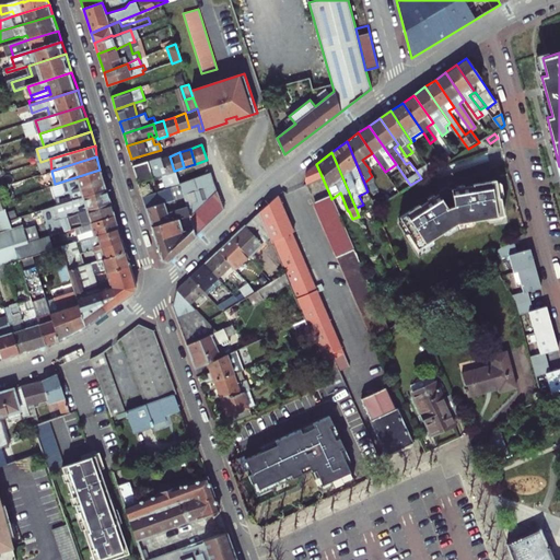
[(148,161),(153,177),(161,175),(174,171),(170,156),(161,159),(160,158),(148,161)]
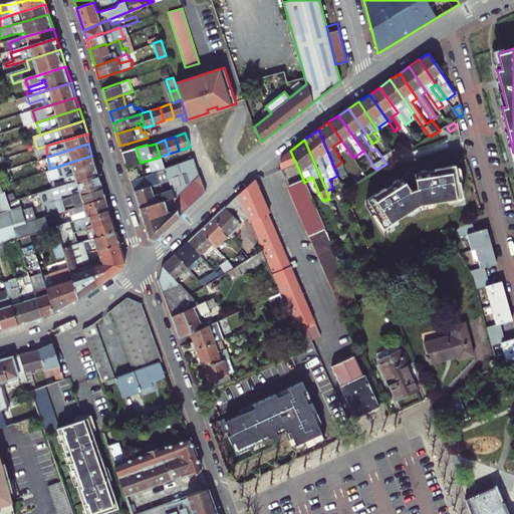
[(122,152),(126,168),(141,163),(136,148),(122,152)]
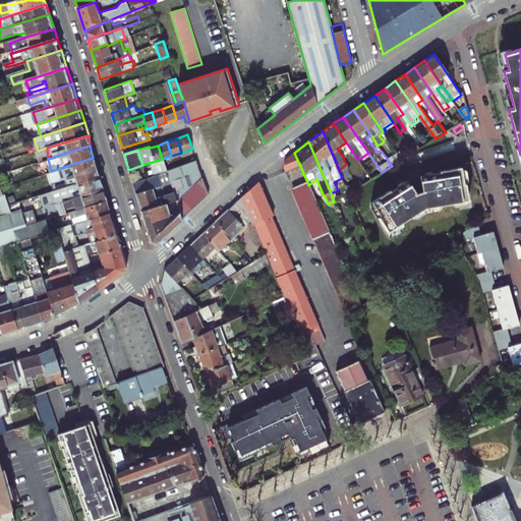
[(392,166),(405,158),(400,152),(388,160),(392,166)]
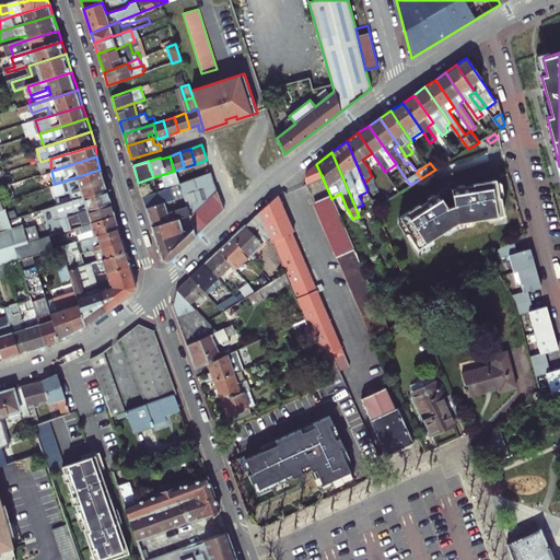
[(306,184),(322,176),(316,164),(307,171),(304,179),(306,184)]
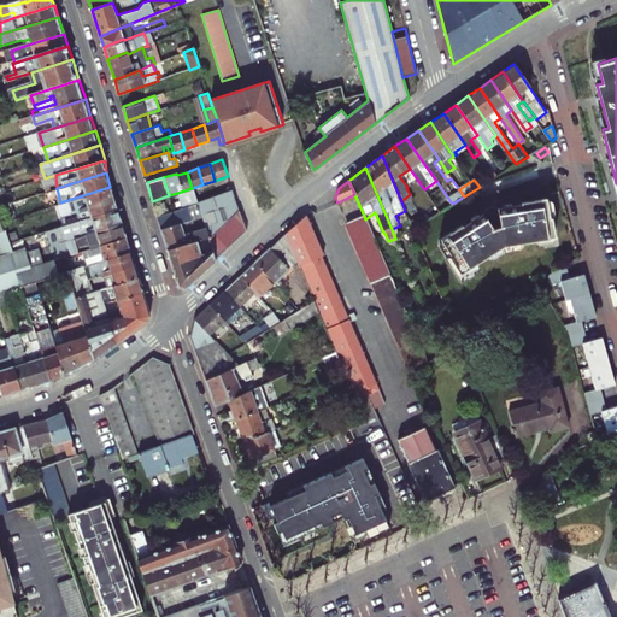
[(110,187),(60,203),(68,223),(117,209),(110,187)]
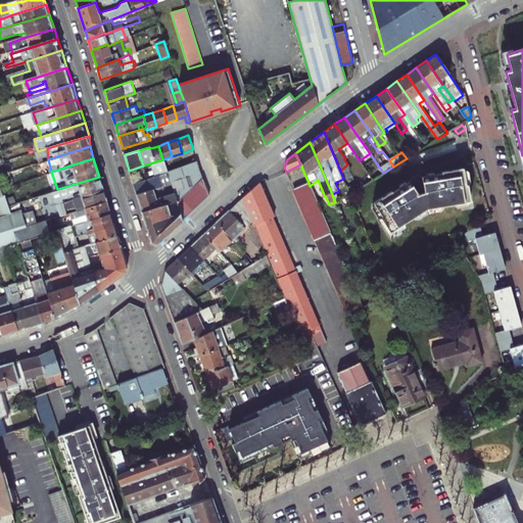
[(150,163),(154,176),(158,174),(168,171),(163,159),(162,159),(150,163)]
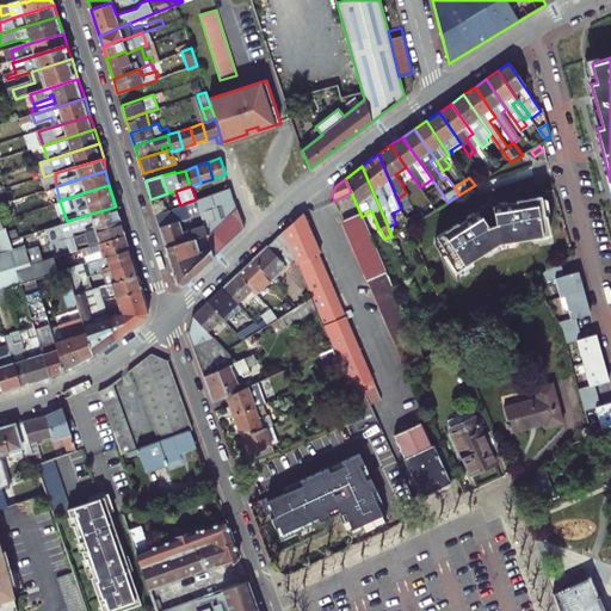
[(205,234),(213,258),(245,228),(229,187),(196,199),(199,211),(204,228),(205,234)]
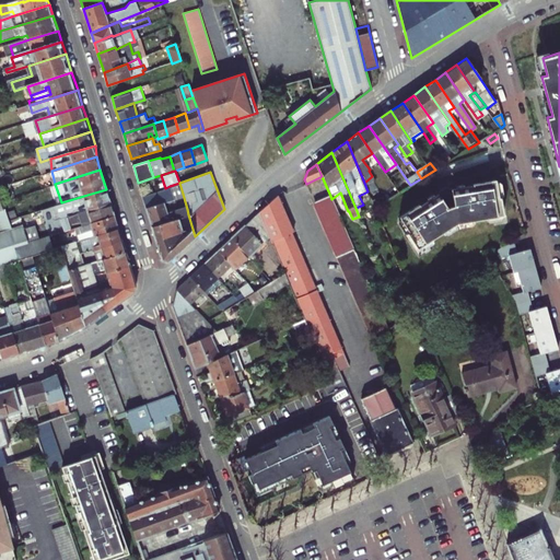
[(418,248),(433,240),(443,233),(458,224),(473,221),(486,219),(503,216),(504,216),(501,198),(499,198),(497,183),(497,181),(473,185),(474,186),(463,188),(456,189),(452,189),(450,188),(447,188),(445,188),(444,188),(442,189),(441,191),(440,193),(439,195),(434,198),(429,201),(420,206),(420,205),(399,218),(401,220),(410,234),(408,235),(417,249),(418,248)]
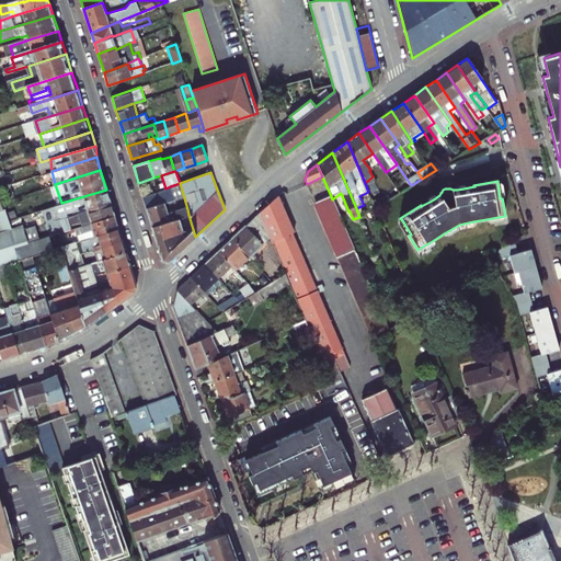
[(170,186),(173,197),(183,194),(180,183),(170,186)]
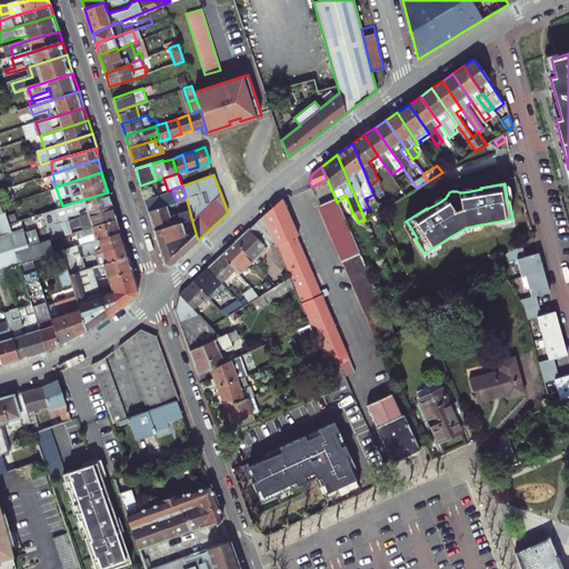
[(145,198),(148,211),(167,206),(177,203),(176,200),(172,189),(168,191),(145,198)]
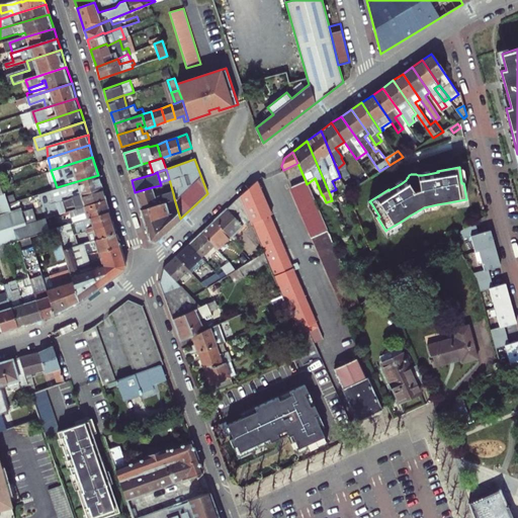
[(347,193),(370,178),(365,172),(344,186),(347,193)]
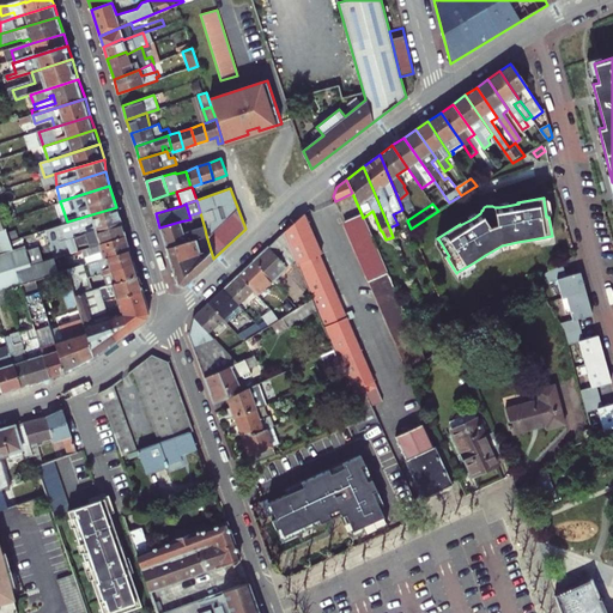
[(67,222),(61,224),(66,237),(72,236),(121,222),(116,207),(67,222)]
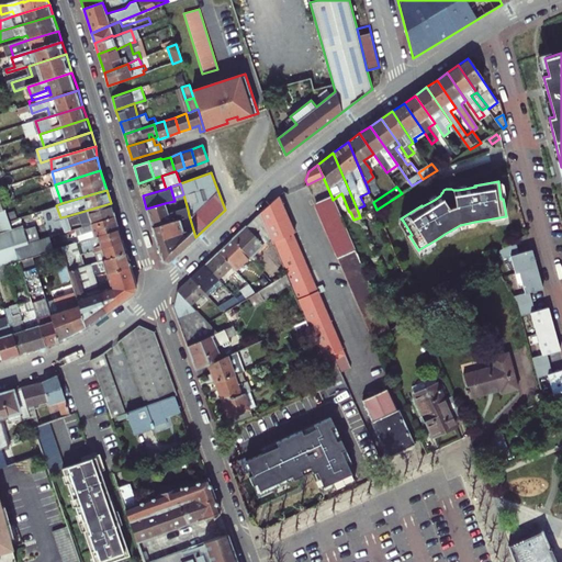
[(295,234),(279,197),(260,213),(268,233),(284,271),(285,274),(290,283),(306,321),(310,329),(314,340),(322,359),(325,366),(335,360),(343,356),(292,235),(295,234)]
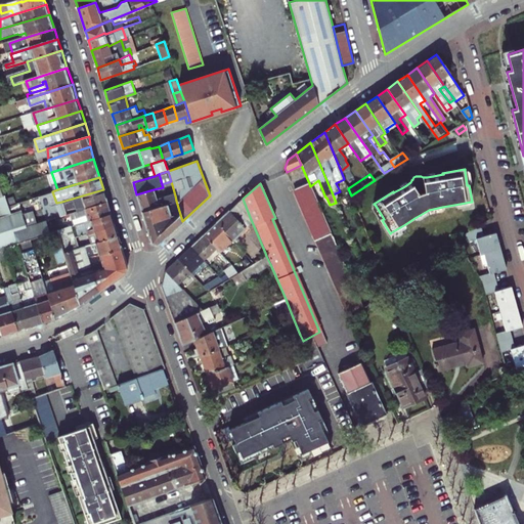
[(363,308),(310,186),(309,183),(294,189),(349,316),(363,308)]
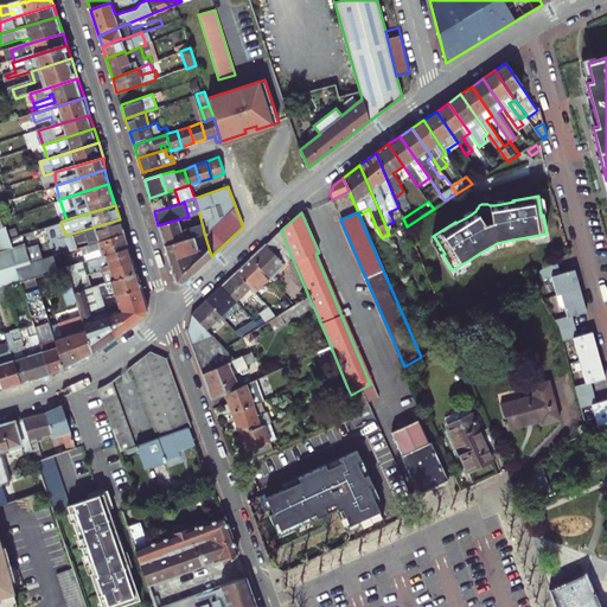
[(75,248),(82,246),(125,232),(120,219),(71,234),(75,248)]
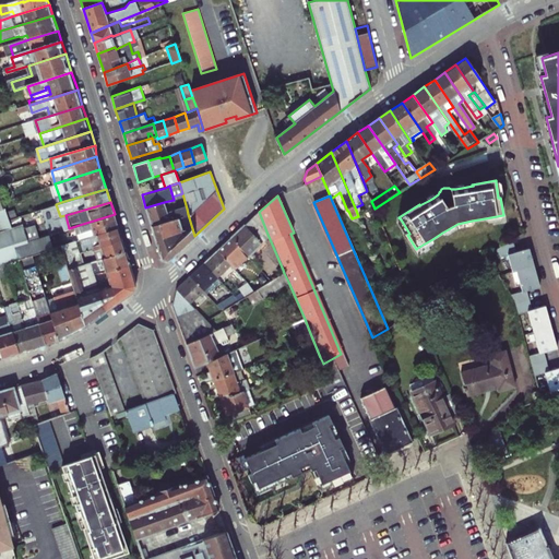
[(167,214),(164,202),(145,207),(151,226),(188,214),(187,209),(167,214)]
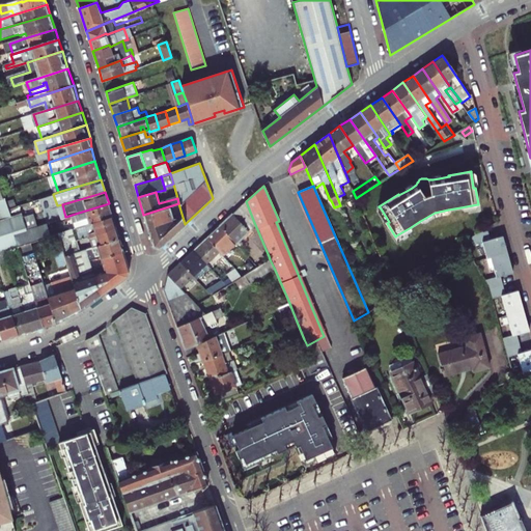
[(53,196),(35,201),(37,207),(55,201),(53,196)]
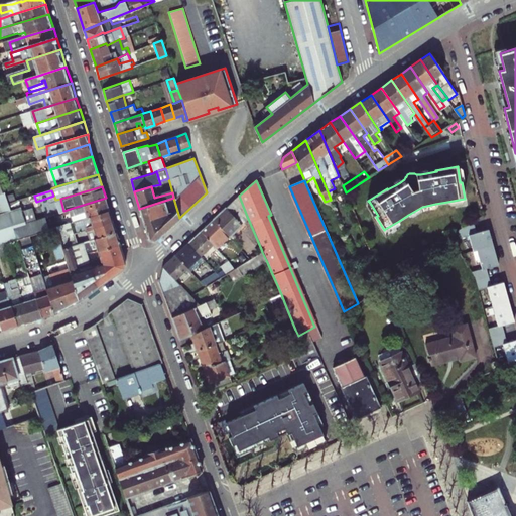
[(8,195),(0,196),(0,245),(8,242),(20,239),(52,229),(48,217),(38,220),(28,223),(24,212),(22,207),(12,210),(10,203),(8,195)]
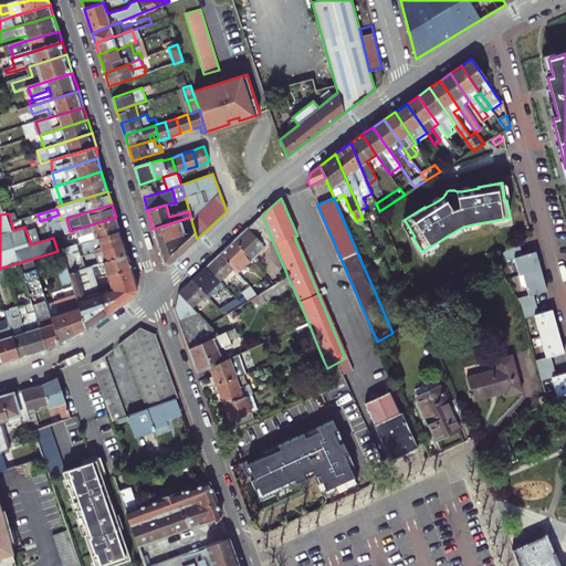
[(262,215),(234,240),(252,259),(265,245),(262,242),(270,234),(262,215)]
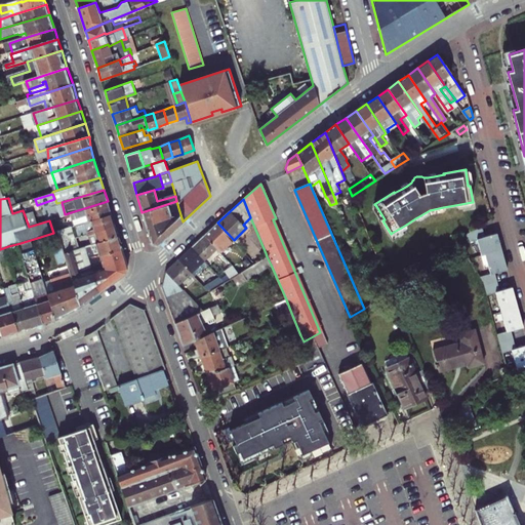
[(30,200),(10,206),(12,213),(23,210),(25,215),(33,212),(30,200)]
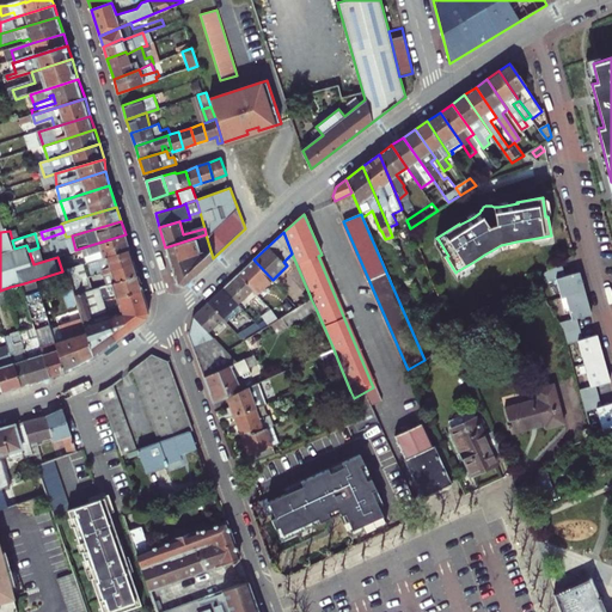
[(98,258),(129,249),(126,234),(83,248),(87,262),(98,258)]
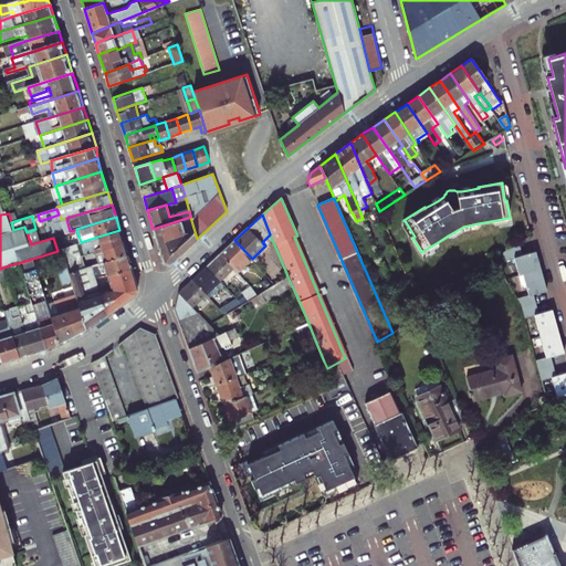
[(190,217),(153,229),(164,262),(169,264),(197,239),(190,217)]
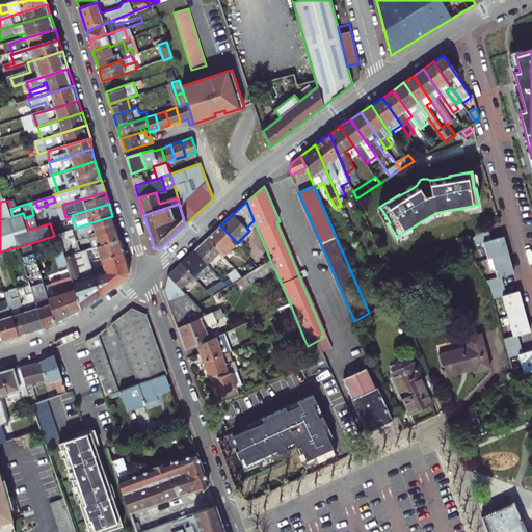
[(390,222),(381,209),(379,210),(378,213),(384,222),(388,223),(390,222)]
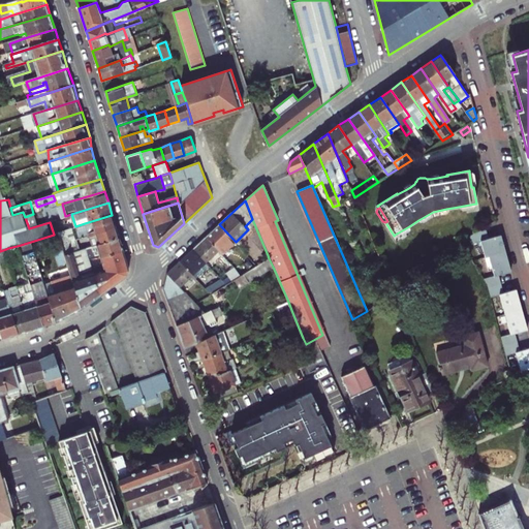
[(433,212),(418,220),(419,223),(422,223),(434,216),(445,214),(446,212),(446,209),(433,212)]
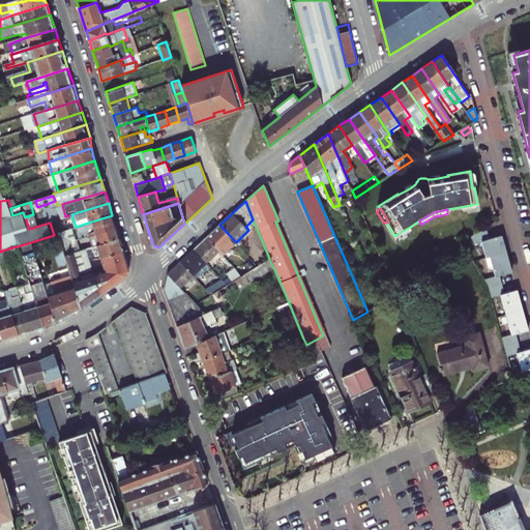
[(33,214),(25,217),(29,229),(39,226),(35,214),(33,214)]
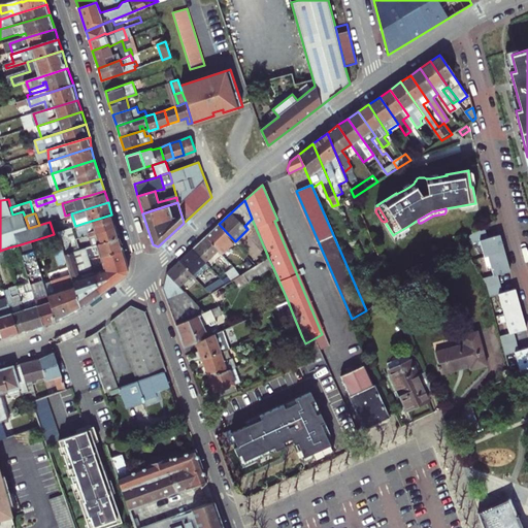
[(116,225),(111,215),(85,223),(86,228),(76,231),(78,237),(116,225)]
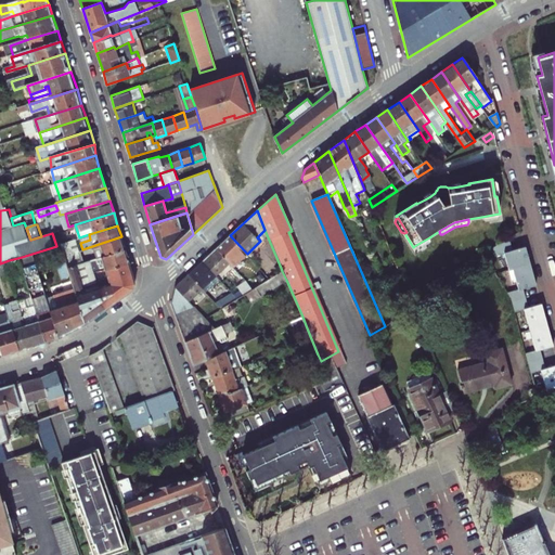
[(230,235),(216,248),(229,263),(233,268),(247,254),(230,235)]
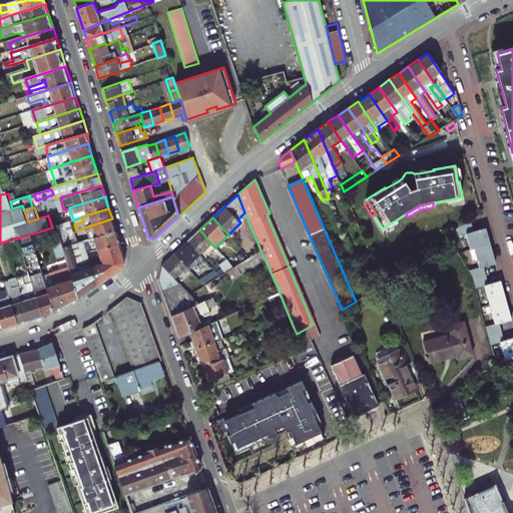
[(115,229),(112,218),(76,230),(74,230),(76,237),(87,233),(89,237),(115,229)]
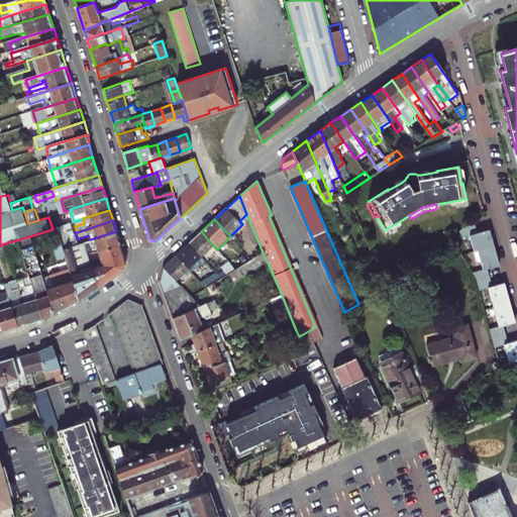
[(481,231),(478,220),(461,229),(466,236),(473,234),(477,249),(481,249),(497,244),(493,228),(481,231)]
